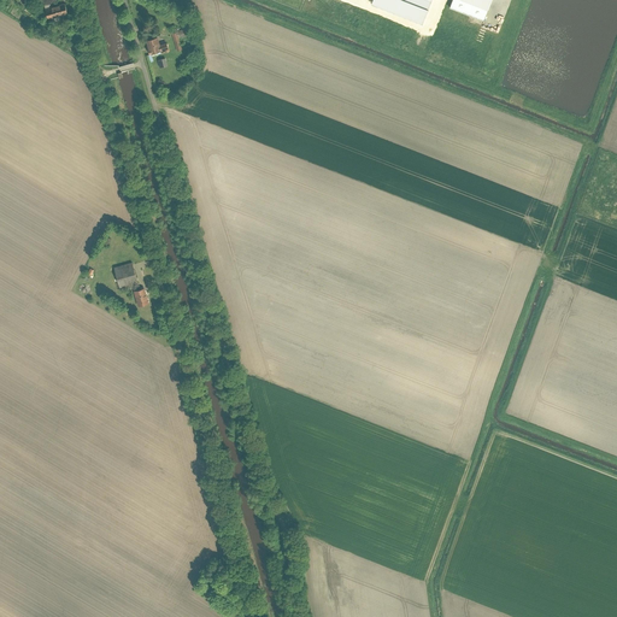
[(451,0),(450,6),(483,21),(489,6),(492,0),(451,0)]
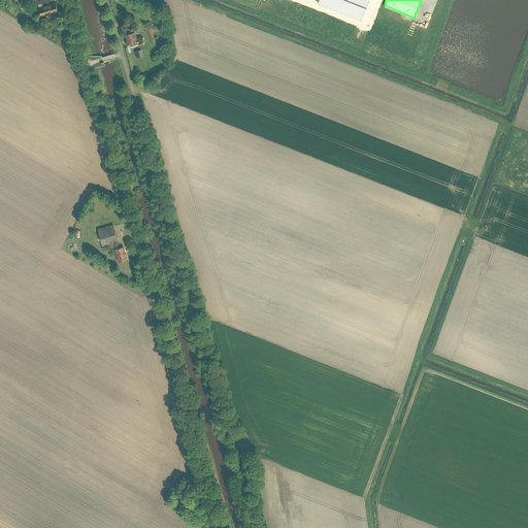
[(41,8),(43,15),(60,11),(58,4),(41,8)]
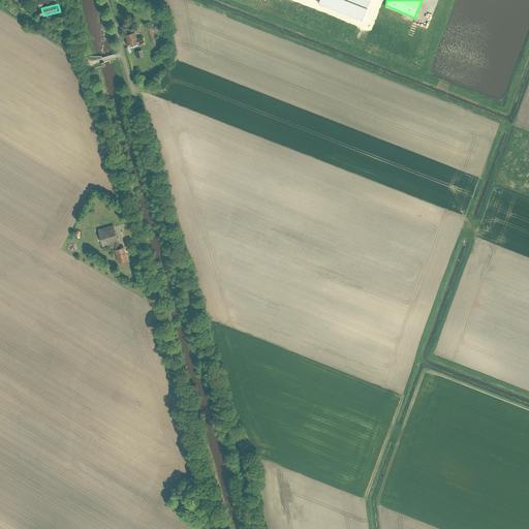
[(417,24),(412,22),(408,34),(413,35),(417,24)]
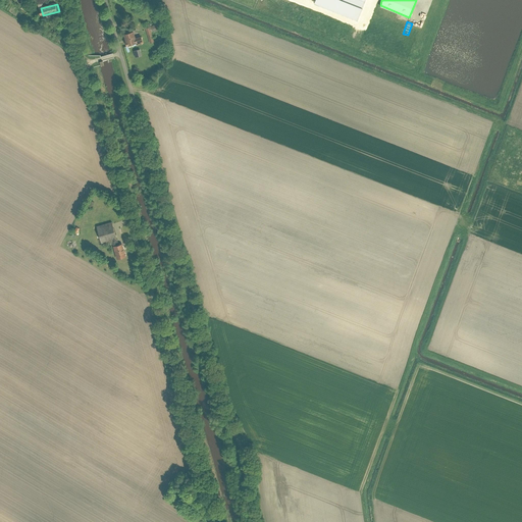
[(152,27),(147,29),(151,42),(155,41),(152,27)]
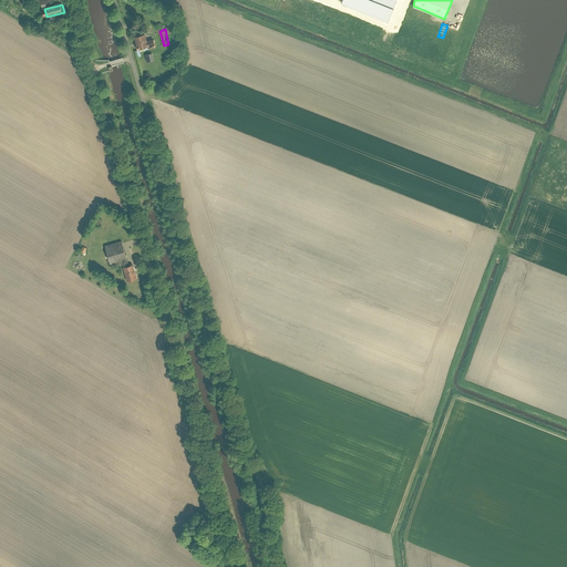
[(145,33),(137,35),(141,48),(148,45),(145,33)]
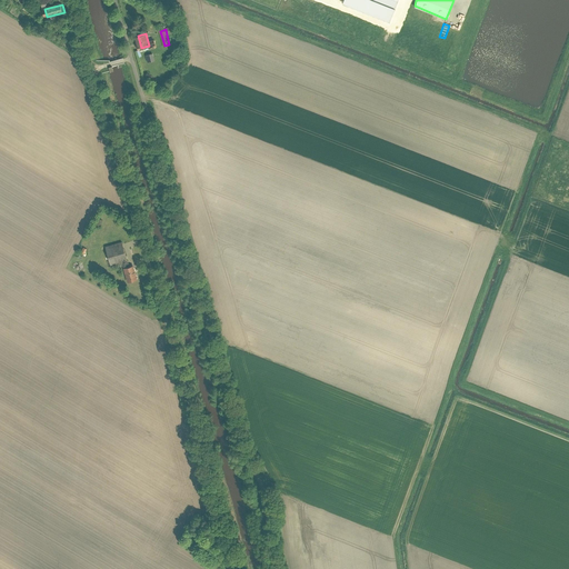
[(131,258),(126,240),(106,246),(111,265),(131,258)]
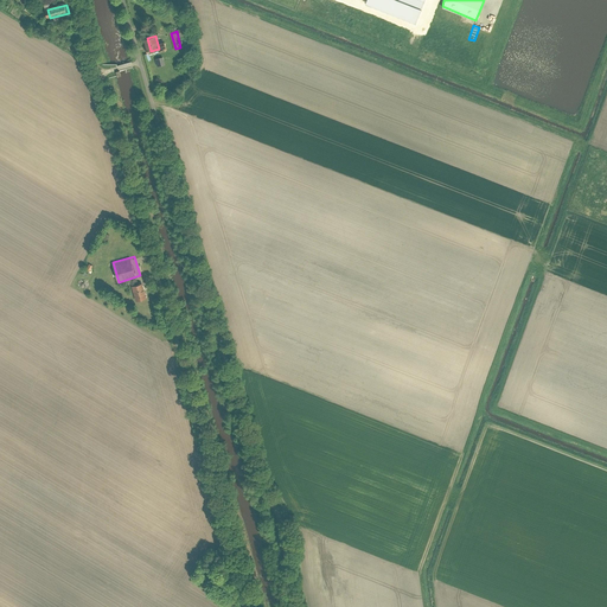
[(88,262),(84,275),(89,276),(94,264),(88,262)]
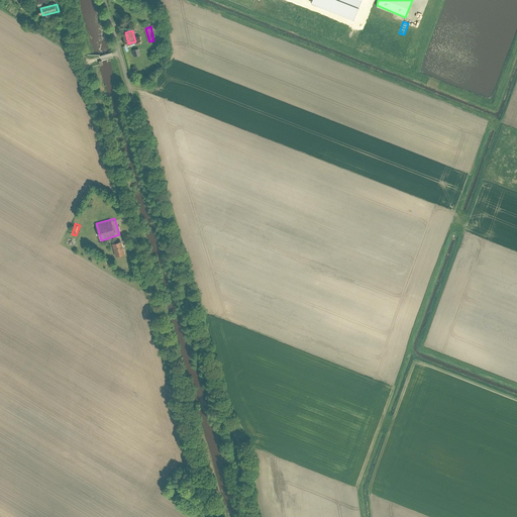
[(123,240),(114,243),(118,256),(127,253),(123,240)]
